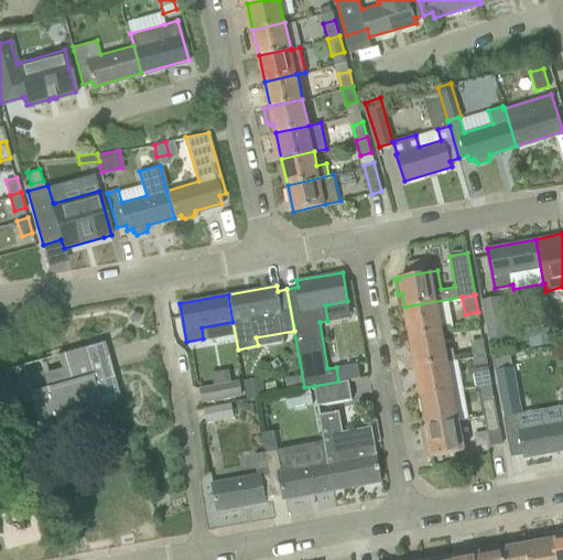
[(437,302),(451,300),(451,299),(404,307),(410,336),(442,331),(437,302)]
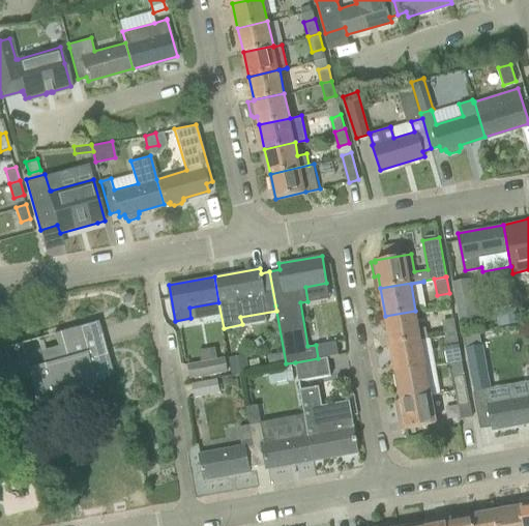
[(461,310),(474,308),(470,282),(458,284),(461,310)]
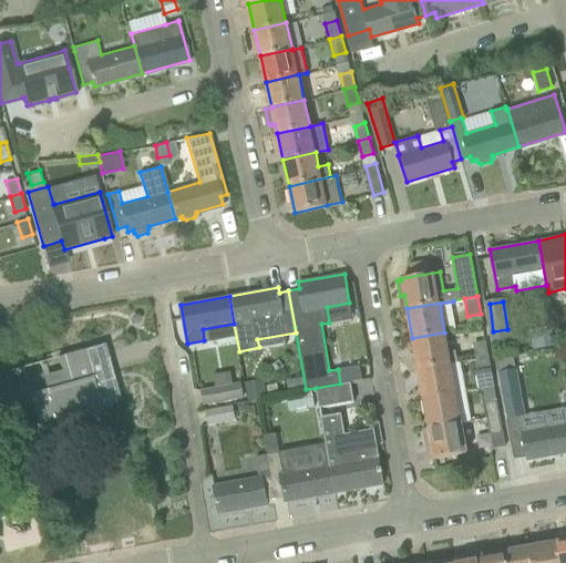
[(444,333),(412,338),(418,368),(450,362),(458,361),(455,349),(448,351),(444,333)]
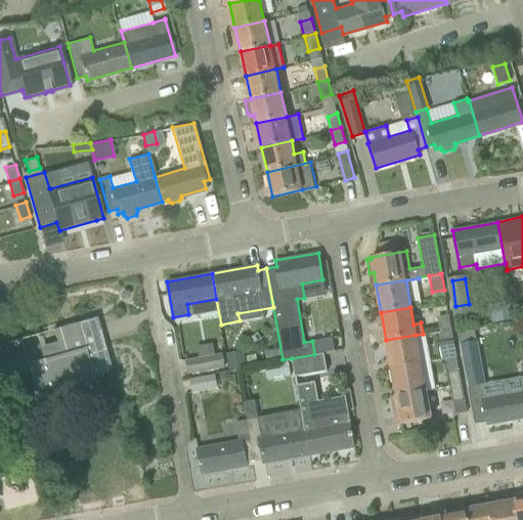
[(439,331),(451,329),(448,313),(437,315),(439,331)]
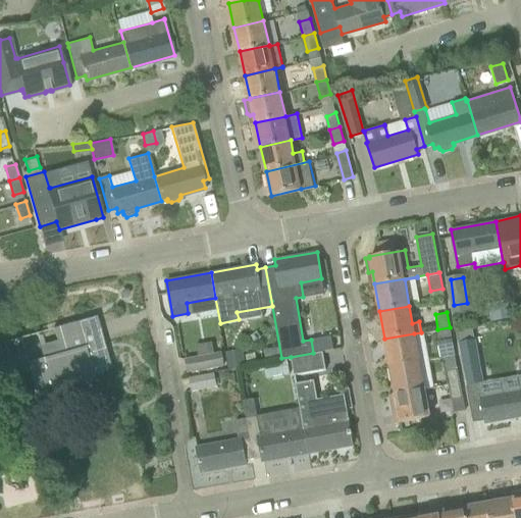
[(93,373),(111,368),(97,315),(52,327),(53,329),(54,328),(57,341),(40,346),(43,358),(27,362),(37,399),(95,382),(93,373)]
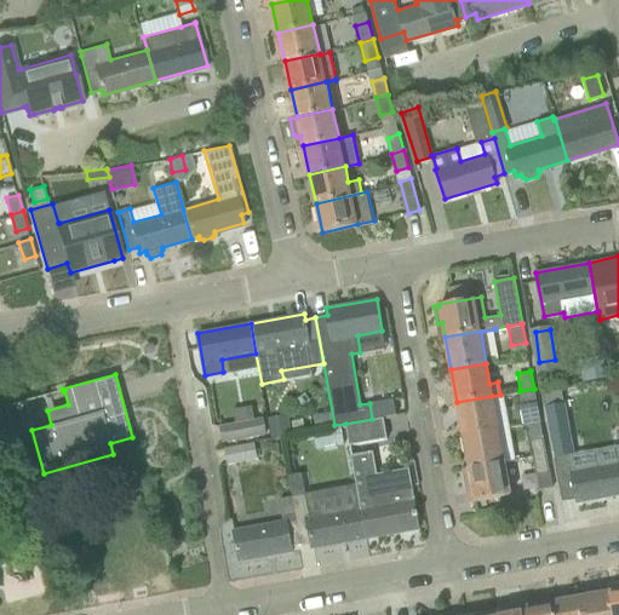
[(539,423),(539,420),(534,389),(520,391),(523,409),(521,411),(523,426),(539,423)]
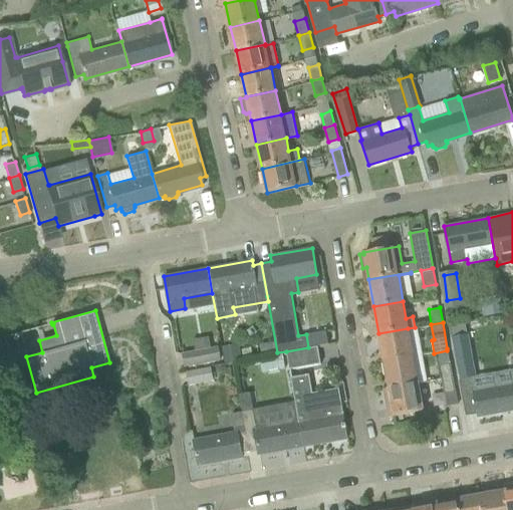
[(383,360),(413,355),(408,328),(378,333),(383,360)]
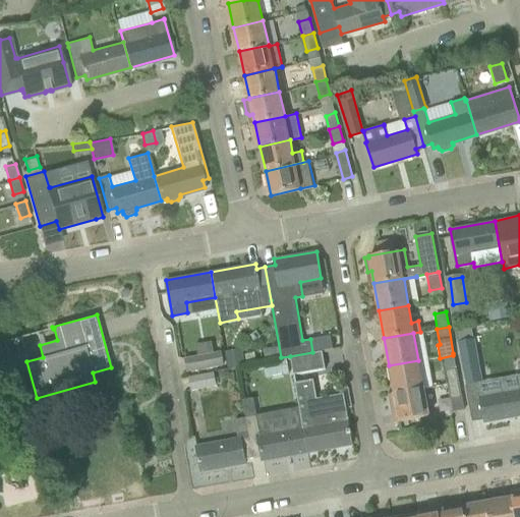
[(474,338),(458,341),(466,384),(477,382),(481,381),(474,338)]
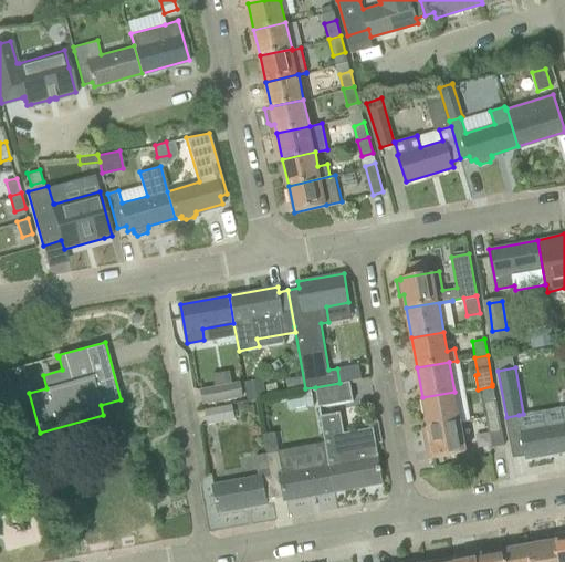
[(321,405),(353,399),(349,381),(339,383),(315,387),(328,462),(328,464),(334,490),(383,482),(380,470),(382,470),(380,466),(379,467),(375,441),(346,447),(341,412),(322,415),(321,405)]
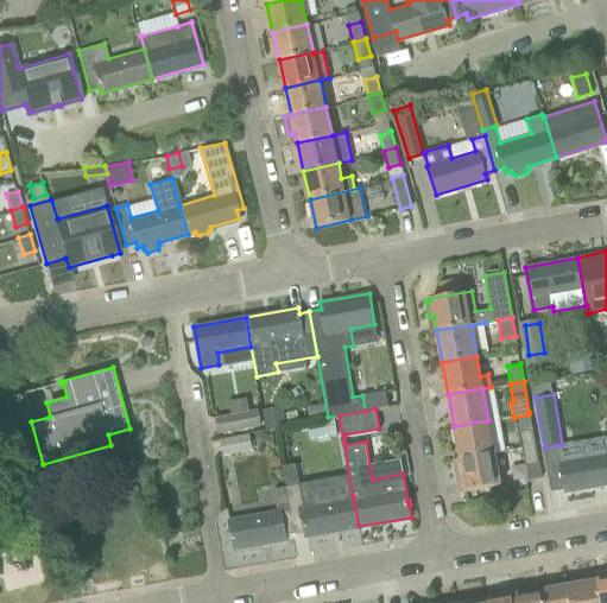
[(258,410),(216,418),(219,433),(260,425),(258,410)]
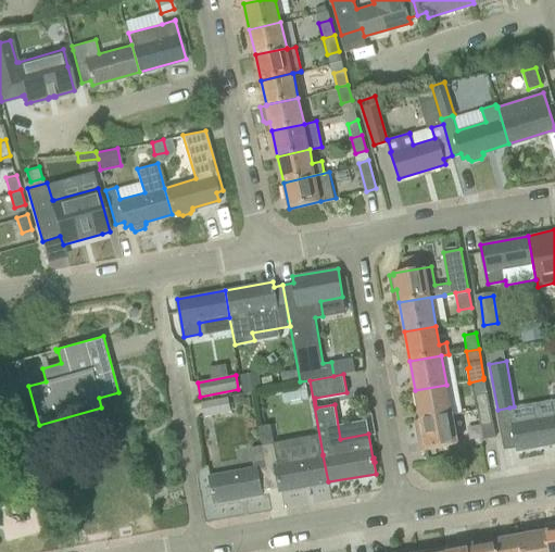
[(420,419),(452,413),(446,385),(415,390),(420,418),(420,419)]
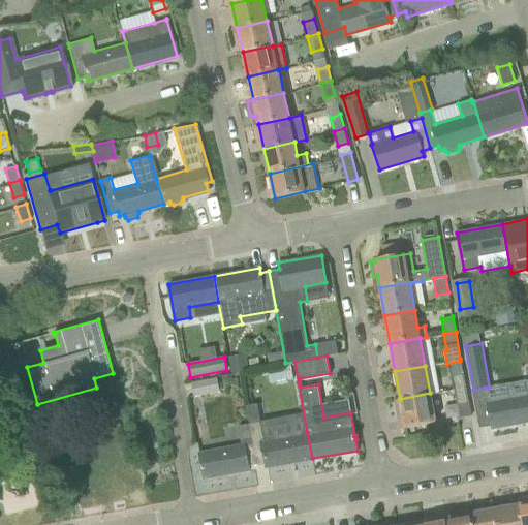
[(291,369),(268,373),(270,381),(293,376),(291,369)]
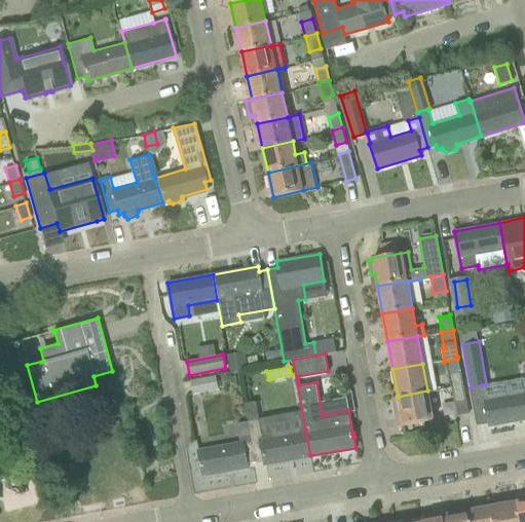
[(451,386),(462,384),(459,370),(449,372),(451,386)]
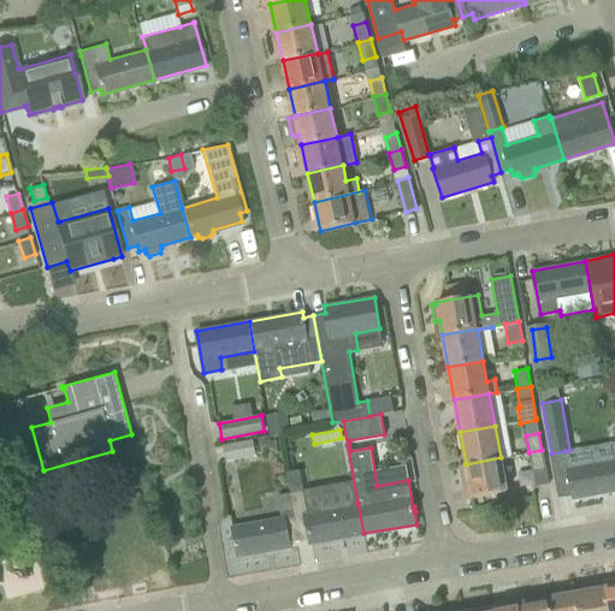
[(225,460),(254,455),(252,439),(223,444),(225,460)]
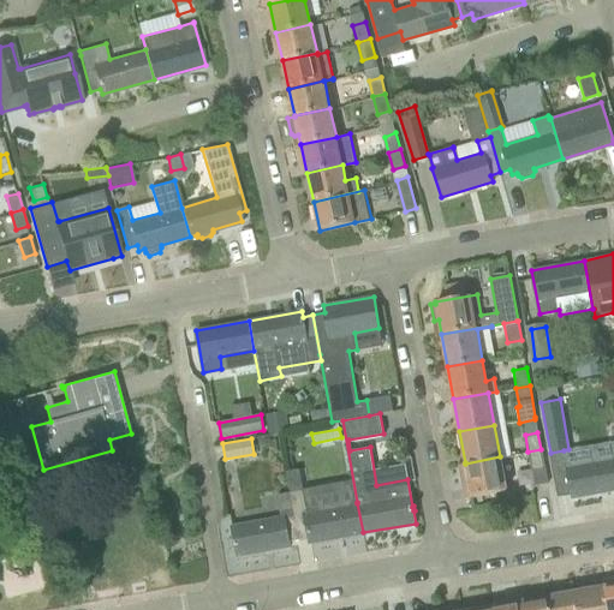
[(541,449),(528,452),(535,485),(547,483),(541,449)]
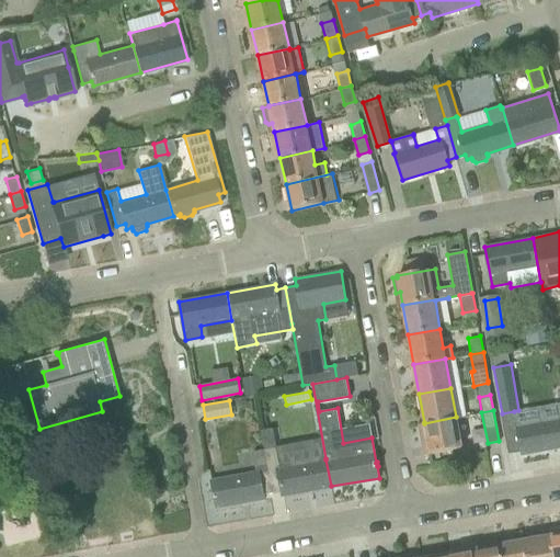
[(514,411),(502,413),(505,433),(516,431),(521,451),(521,456),(559,447),(559,417),(516,425),(514,411)]
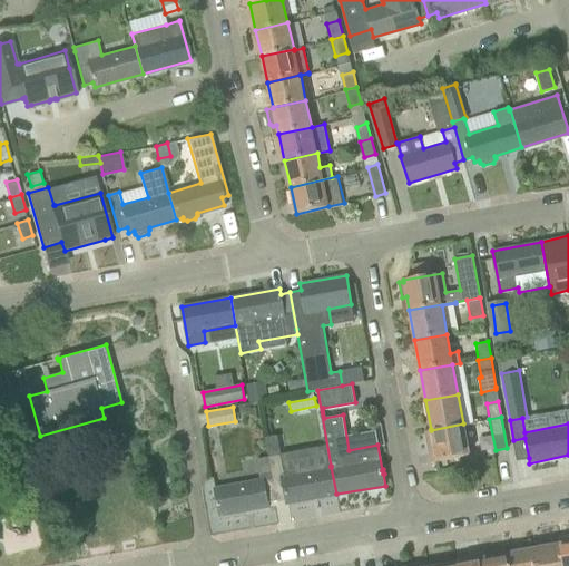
[(432,461),(469,455),(463,423),(431,430),(431,429),(427,430),(432,461)]
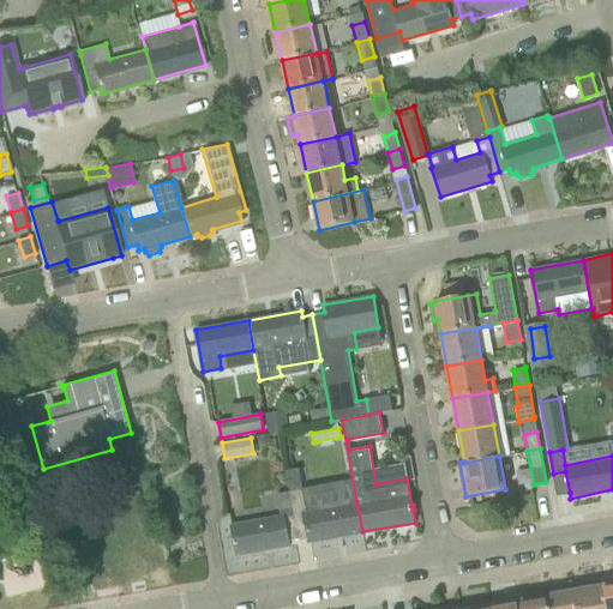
[(356,502),(306,511),(300,474),(287,476),(299,537),(308,536),(310,541),(362,531),(356,502)]
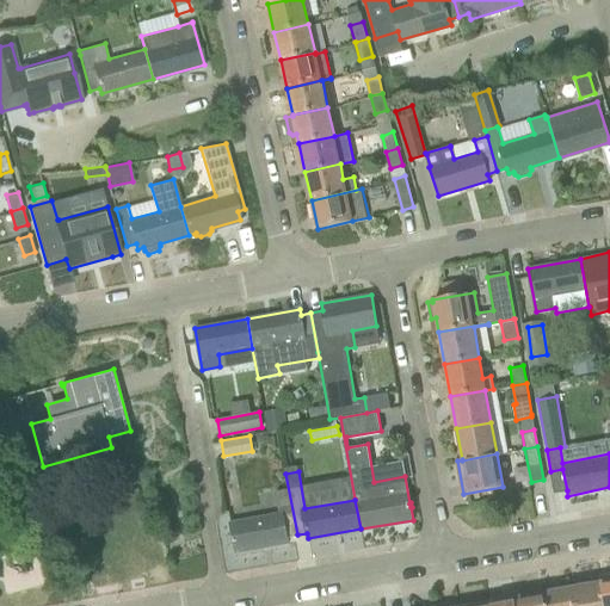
[(287,536),(297,535),(285,474),(288,488),(275,489),(279,513),(230,521),(236,551),(288,542),(287,536)]
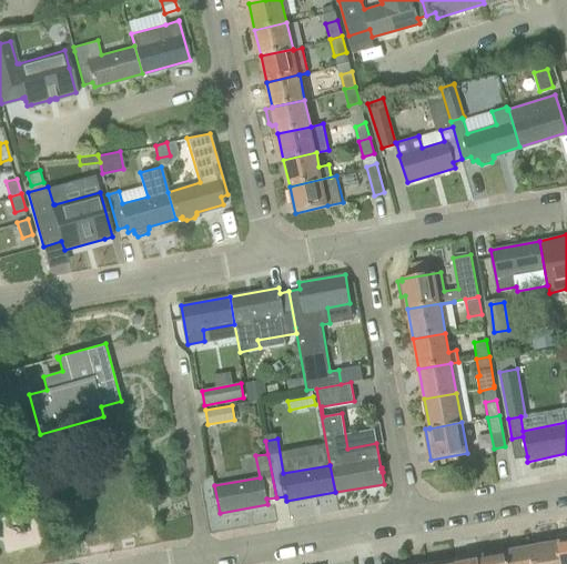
[(535,563),(562,563),(558,542),(532,546),(535,563)]
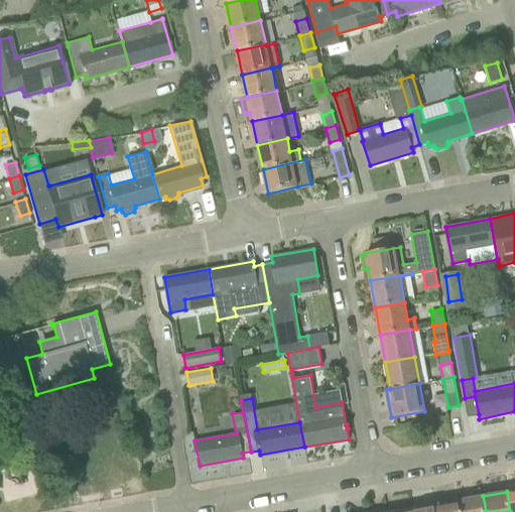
[(486,511),(483,496),(460,500),(462,511),(486,511)]
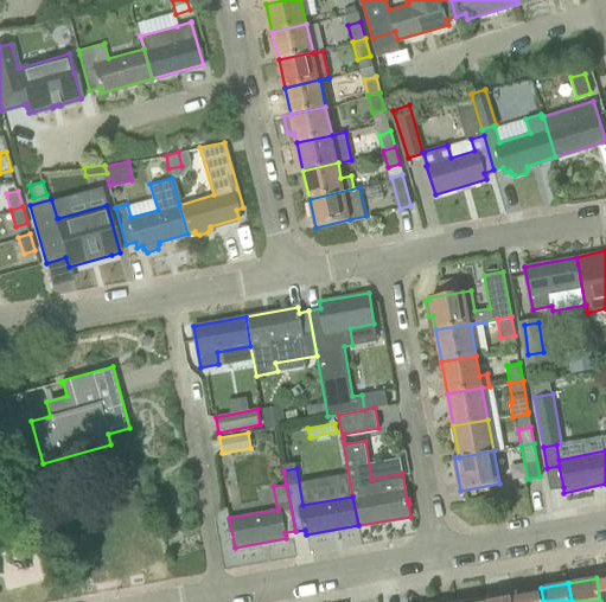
[(543,601),(541,588),(514,593),(514,601),(543,601)]
